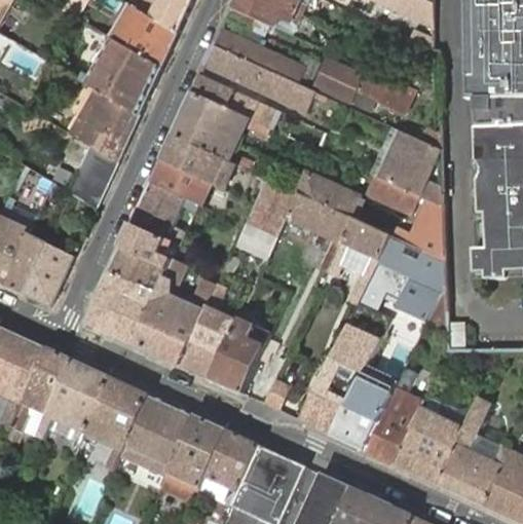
[(0,23),(7,11),(10,5),(13,0),(0,0),(0,23)]
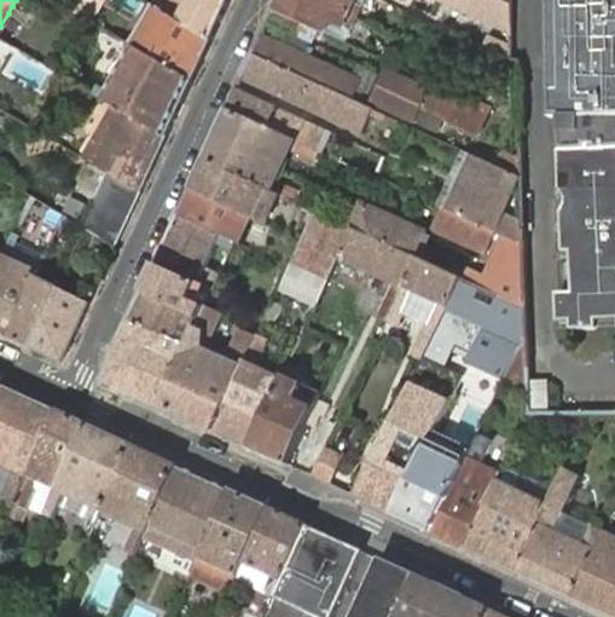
[(88,21),(100,0),(79,0),(73,11),(86,19),(88,21)]
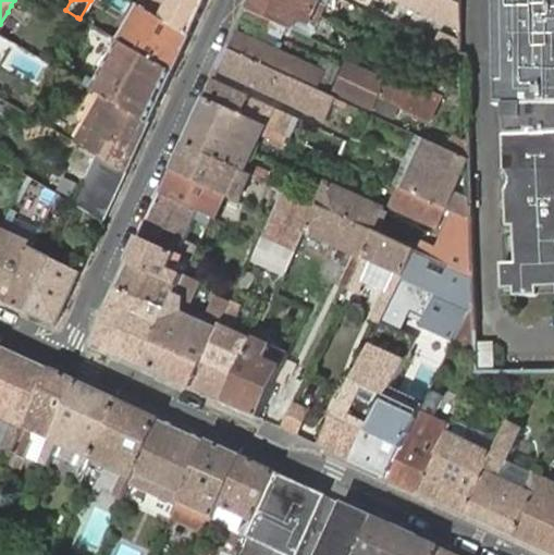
[(187,34),(202,0),(145,0),(145,1),(143,0),(130,0),(132,1),(143,8),(187,34)]
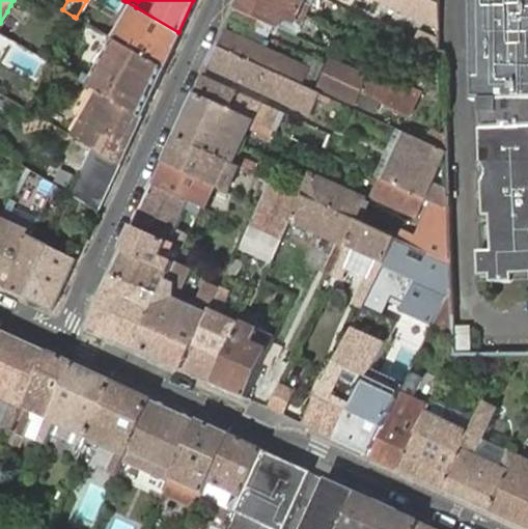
[(235,0),(232,7),(268,24),(275,27),(290,33),(296,24),(301,12),(294,10),(271,0),(235,0)]
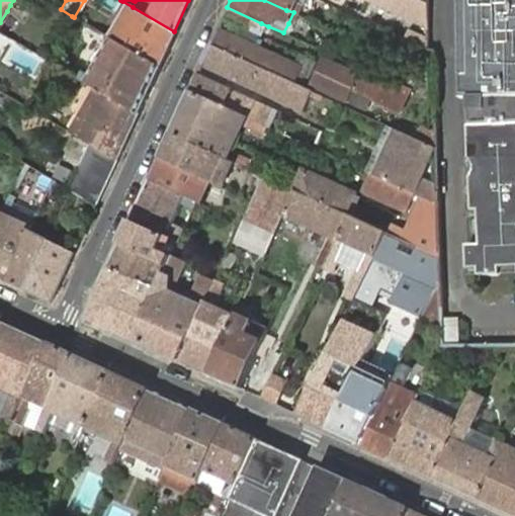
[(264,0),(286,10),(293,12),(297,2),(298,0),(264,0)]
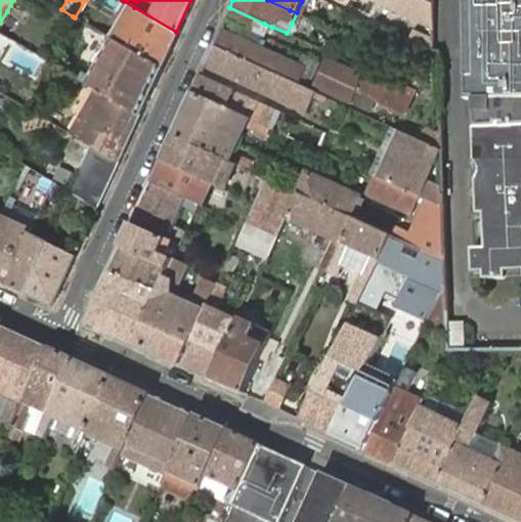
[(367,0),(430,28),(430,3),(423,0),(367,0)]
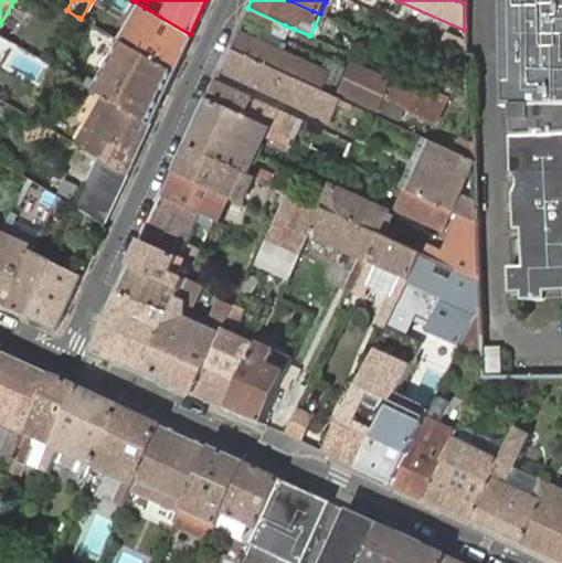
[(498,0),(500,104),(537,104),(561,103),(561,0),(498,0)]
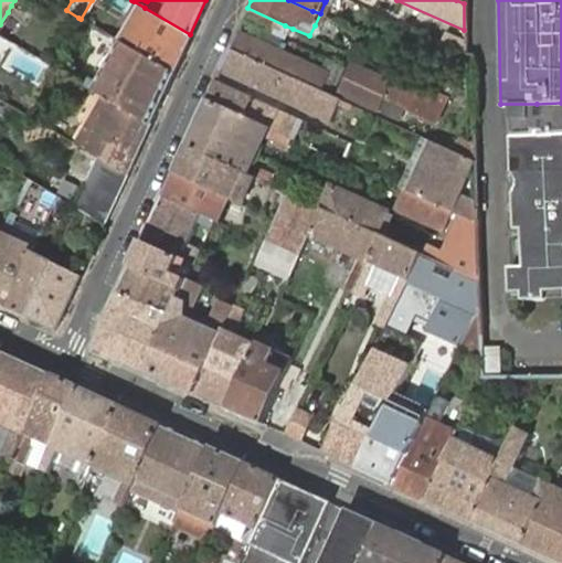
[(173,72),(190,34),(145,8),(124,43),(173,72)]
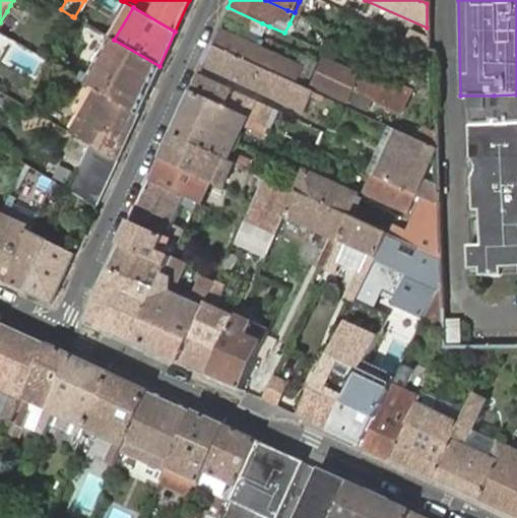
[(228,7),(222,17),(241,26),(257,34),(262,23),(228,7)]
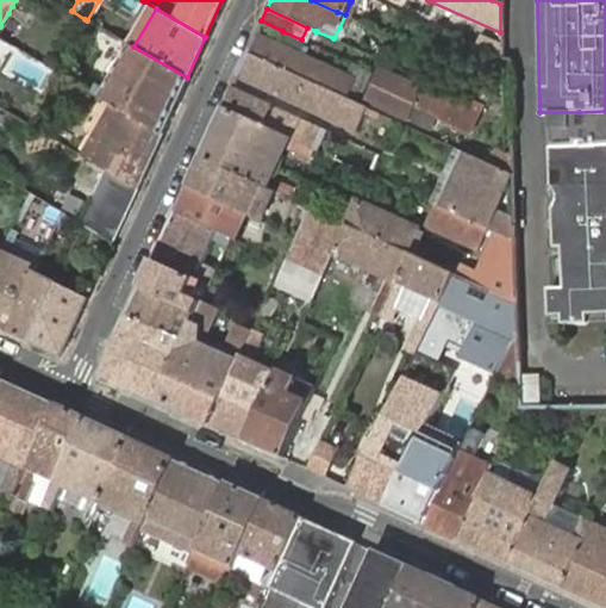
[(301,39),(282,31),(277,43),(295,53),(301,39)]
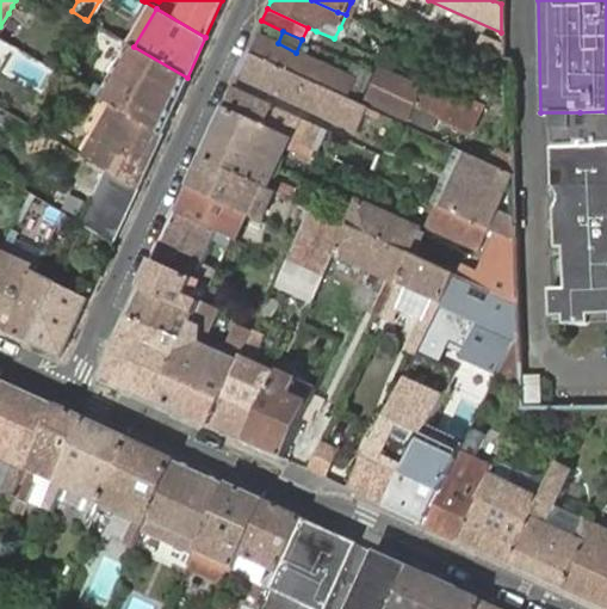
[(255,34),(247,53),(342,97),(352,78),(346,75),(296,53),(278,43),(255,34)]
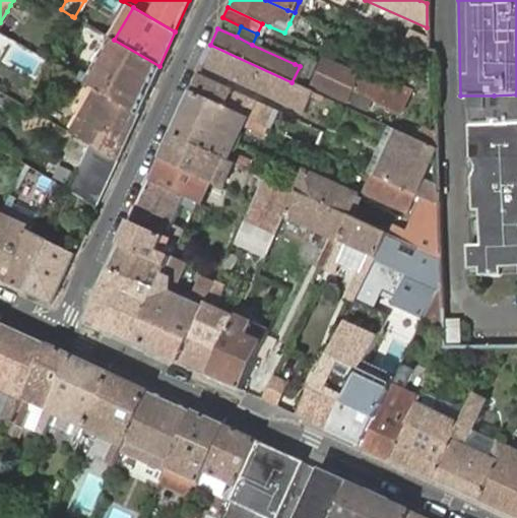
[(413,43),(427,48),(427,37),(408,29),(404,38),(413,43)]
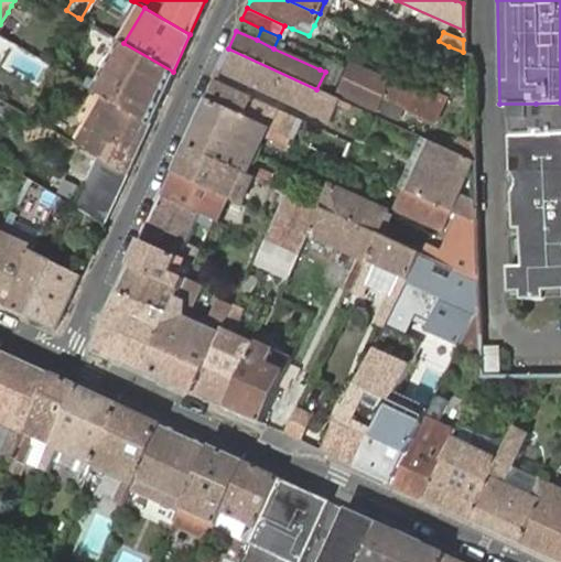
[(149,121),(173,72),(123,43),(117,40),(116,39),(112,43),(121,49),(100,84),(92,79),(88,86),(94,89),(101,94),(149,121)]
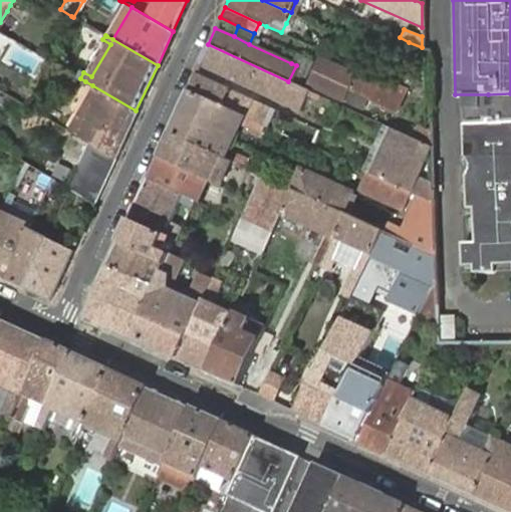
[(110,44),(102,39),(83,72),(91,76),(110,44)]
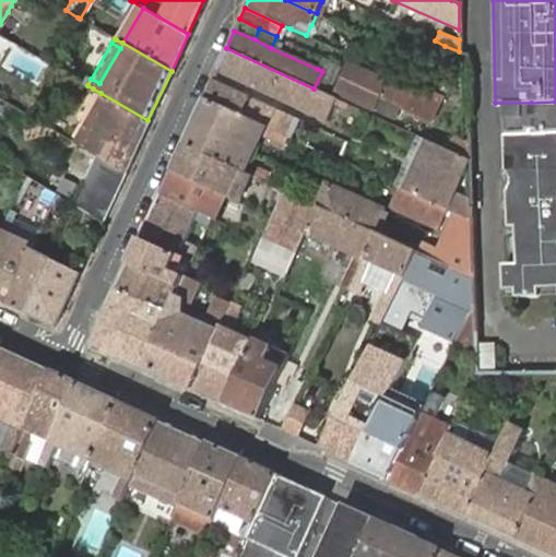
[(446,72),(459,79),(459,51),(445,46),(446,72)]
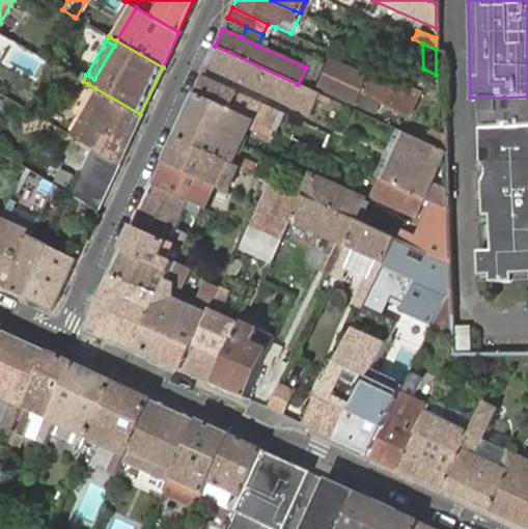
[(215,46),(205,65),(304,110),(311,95),(321,101),(323,95),(303,86),(298,84),(215,46)]
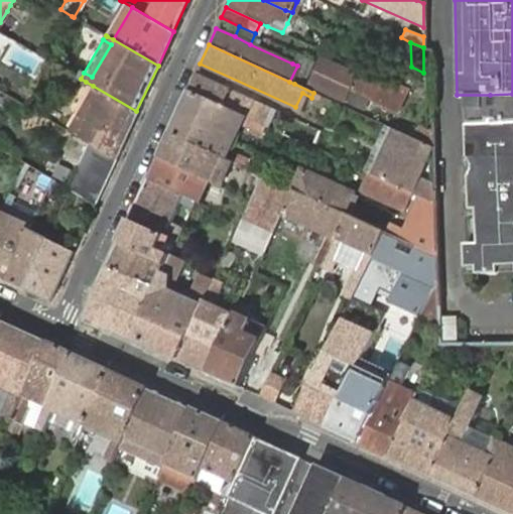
[(297,66),(289,82),(294,84),(306,57),(296,53),(292,63),(297,66)]
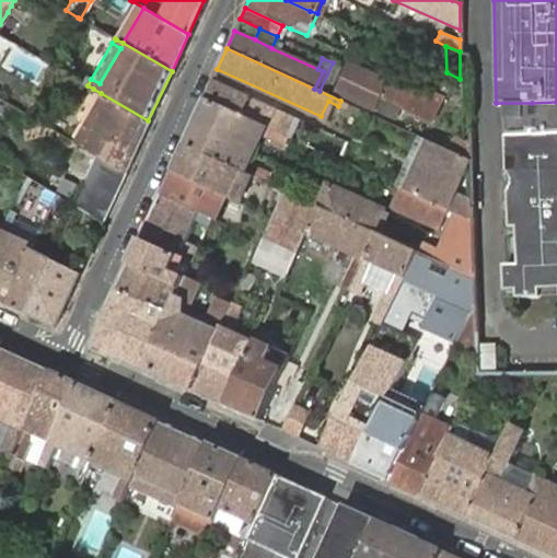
[(407,81),(405,84),(384,76),(383,79),(348,64),(335,91),(371,107),(376,94),(397,103),(428,118),(439,95),(407,81)]
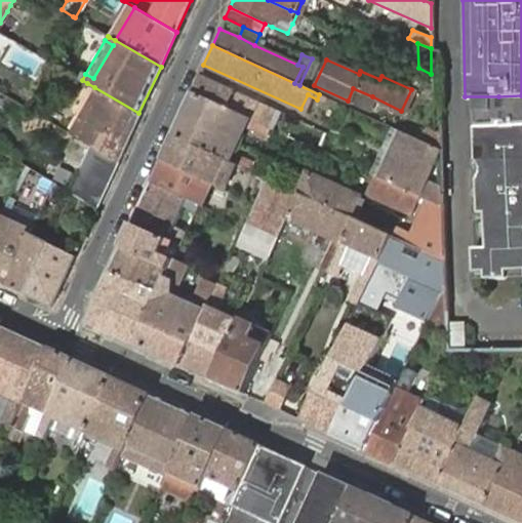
[(424,95),(432,98),(431,74),(418,68),(418,93),(424,95)]
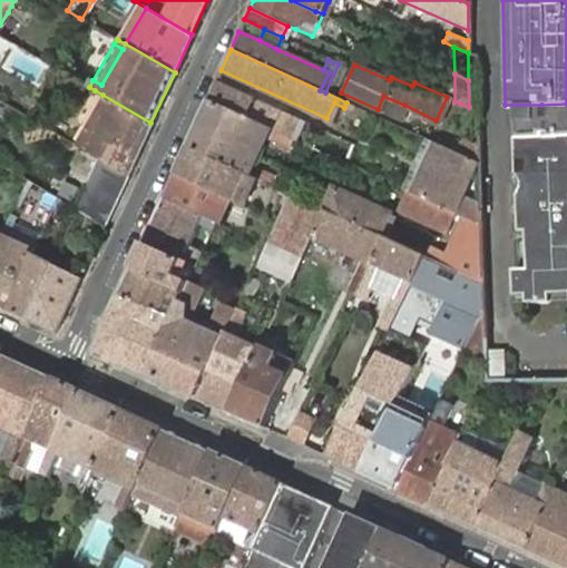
[(216,80),(207,99),(270,127),(280,131),(289,113),(216,80)]
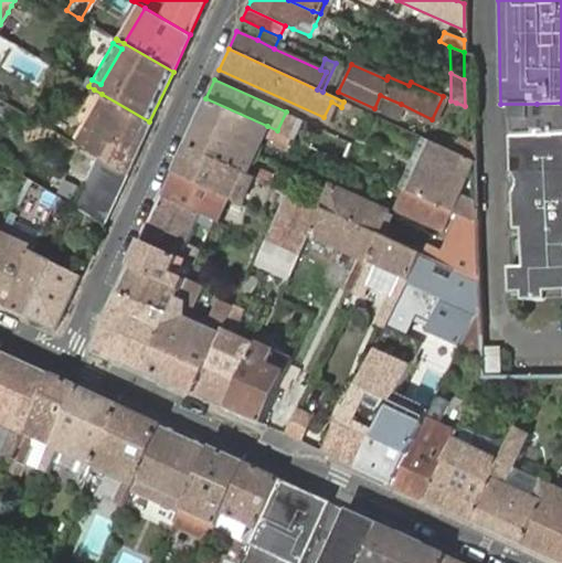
[(102,94),(74,142),(94,155),(126,173),(149,121),(102,94)]
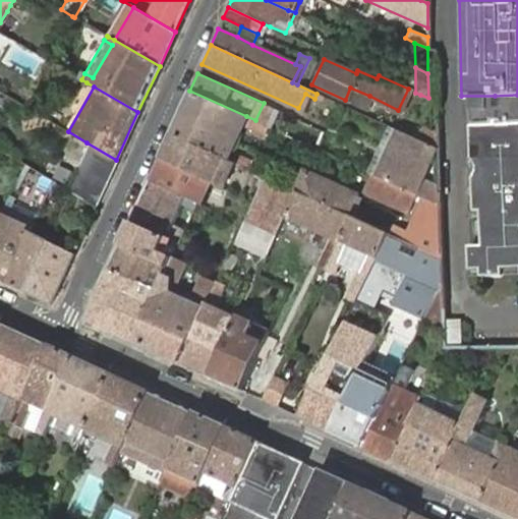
[(363,109),(369,96),(350,88),(345,100),(363,109)]
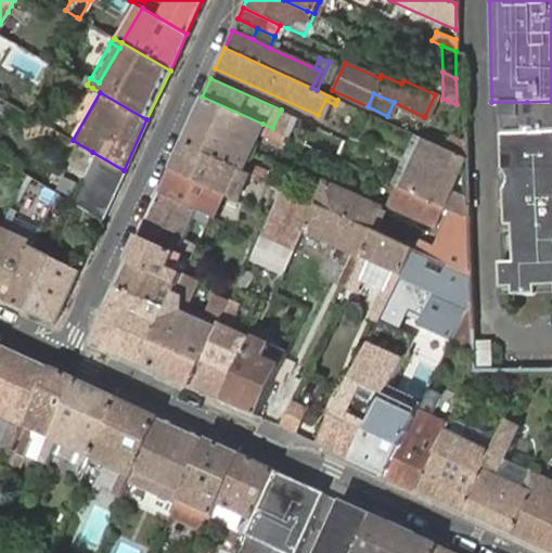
[(241,169),(243,170),(256,176),(265,180),(269,170),(245,159),(259,132),(279,141),(283,133),(278,130),(272,128),(262,124),(202,97),(181,142),(241,169)]
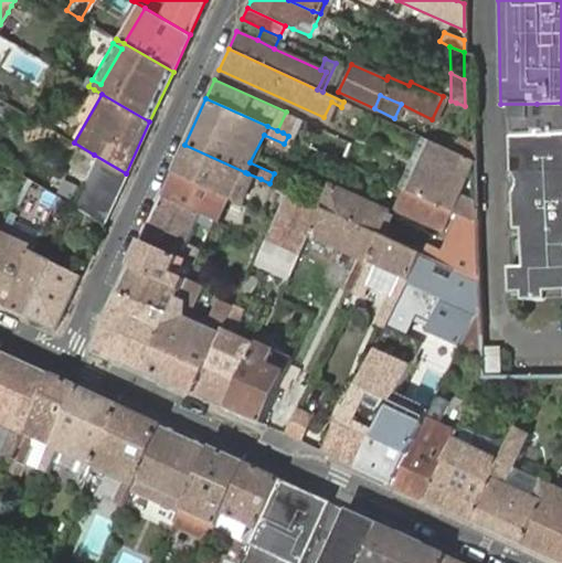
[(552,104),(537,104),(537,135),(508,136),(509,227),(538,226),(539,254),(517,254),(517,266),(502,266),(502,290),(516,289),(516,295),(519,299),(534,298),(538,294),(538,288),(560,288),(560,294),(561,296),(561,134),(553,135),(552,104)]
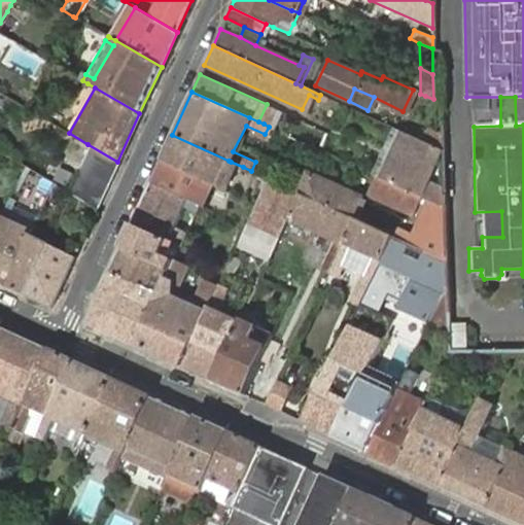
[(428,199),(444,206),(443,186),(427,179),(433,165),(442,168),(441,149),(422,141),(400,132),(394,128),(392,133),(398,136),(380,177),(381,177),(420,196),(428,199)]
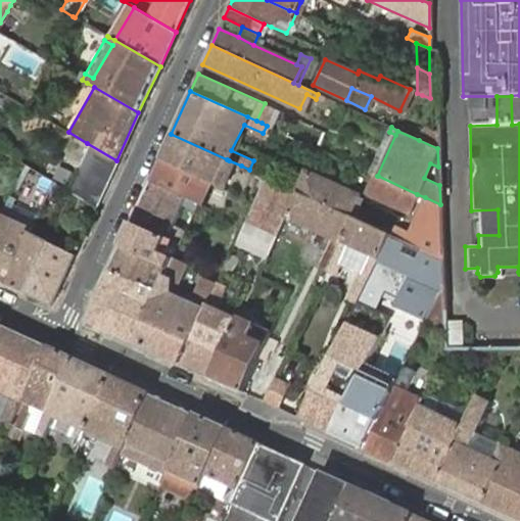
[(419,140),(437,148),(437,129),(431,129),(429,130),(419,140)]
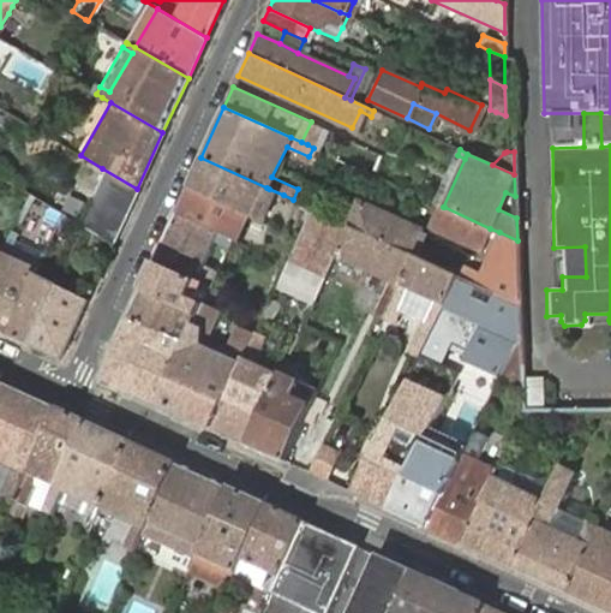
[(187,186),(241,212),(249,215),(258,219),(265,203),(263,202),(269,189),(267,188),(201,158),(187,186)]
